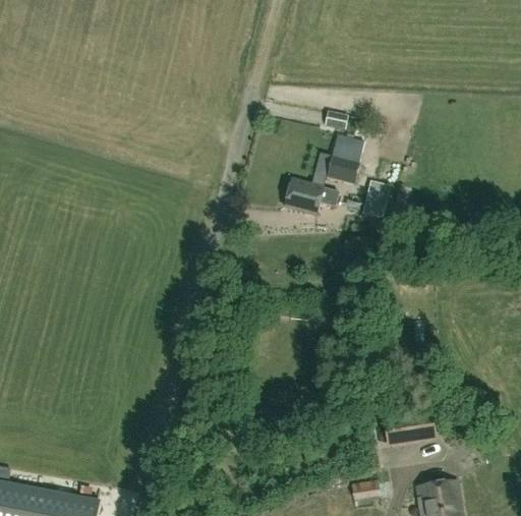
[(345,126),(347,114),(328,109),(325,122),(345,126)]
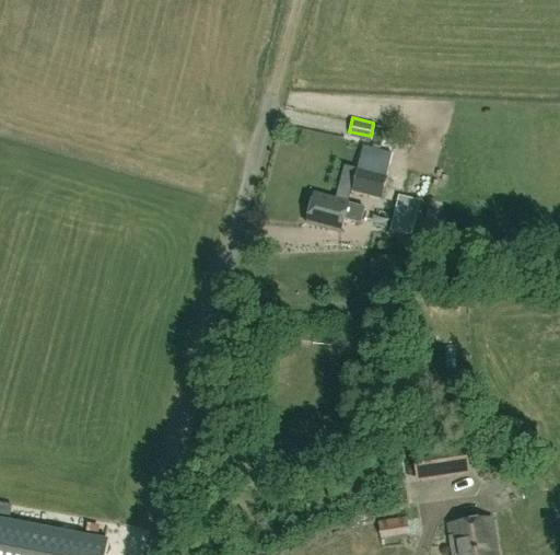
[(381,195),(389,161),(360,154),(351,187),(381,195)]
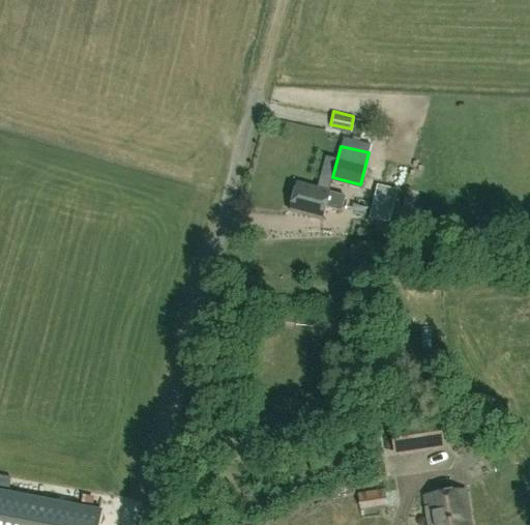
[(341,207),(345,193),(329,188),(297,180),(290,208),(322,216),(325,203),(341,207)]
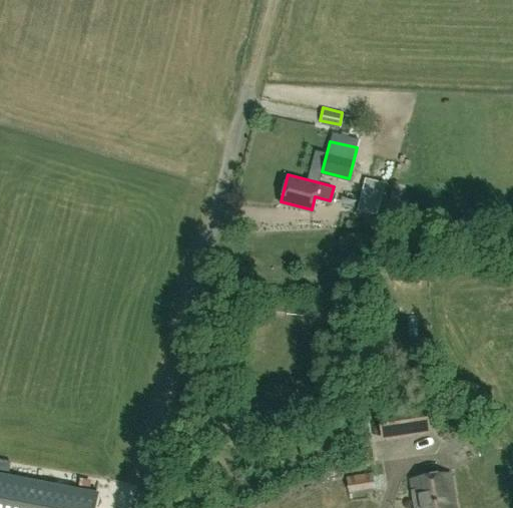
[(381,196),(383,185),(360,180),(357,190),(381,196)]
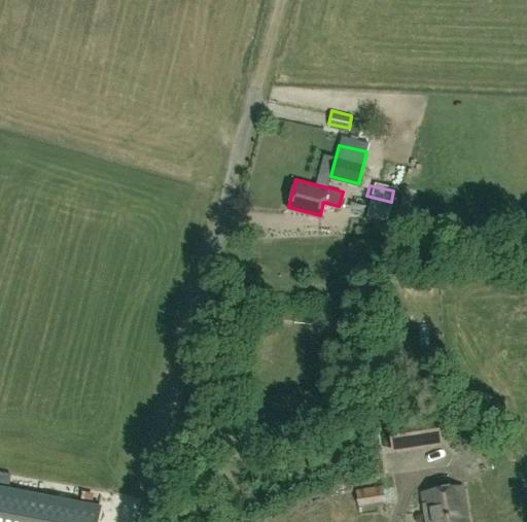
[(391,450),(442,442),(437,415),(387,422),(391,450)]
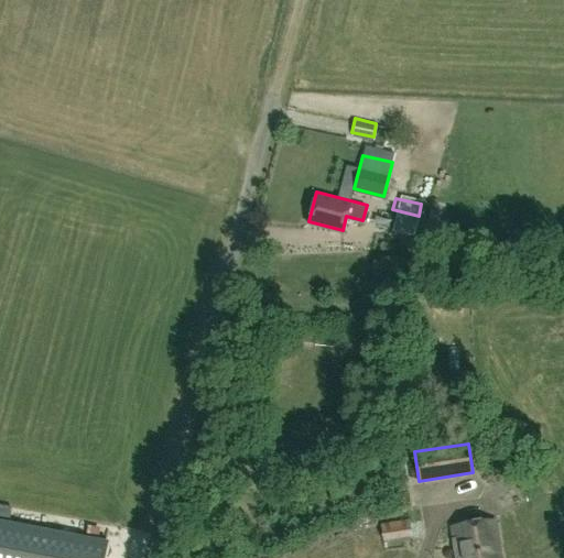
[(380,521),(380,524),(382,538),(412,535),(408,515),(380,521)]
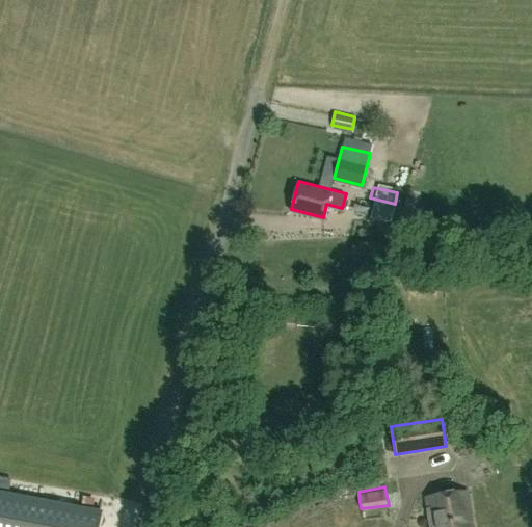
[(430,526),(472,526),(467,489),(426,495),(430,526)]
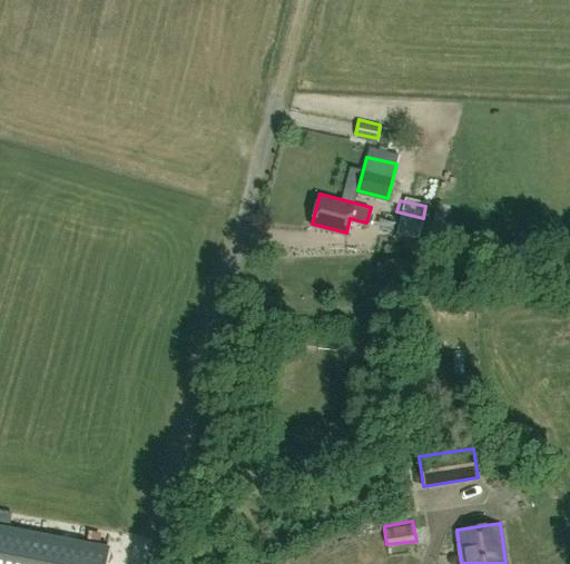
[(0,563),(105,563),(109,545),(0,524),(0,563)]
